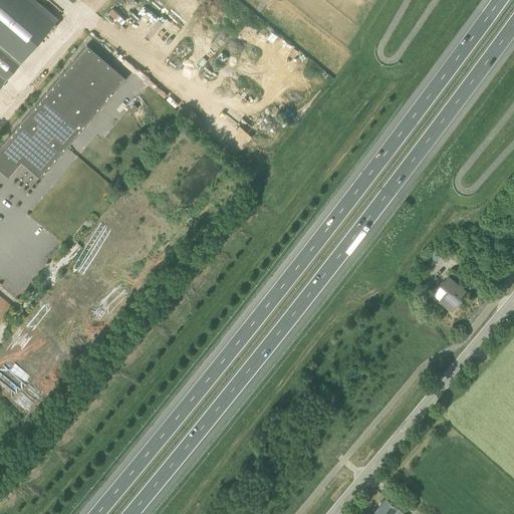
[(0,0),(0,85),(6,79),(25,57),(57,18),(36,0),(0,0)]
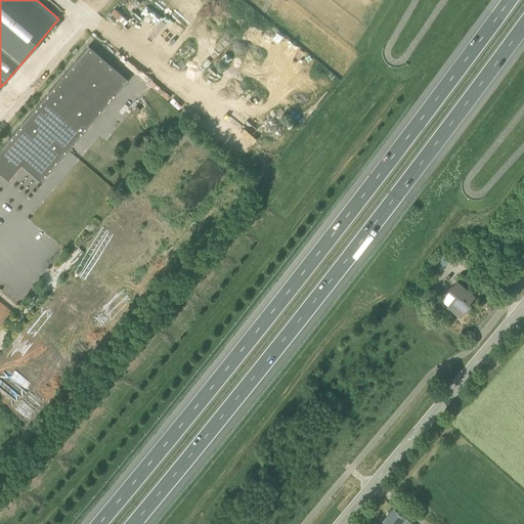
[(119,29),(127,20),(114,7),(105,15),(119,29)]
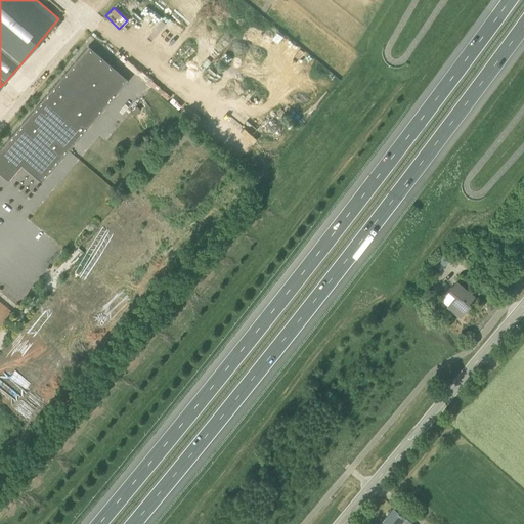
[(0,148),(0,172),(9,180),(23,165),(42,182),(129,80),(89,45),(0,148)]
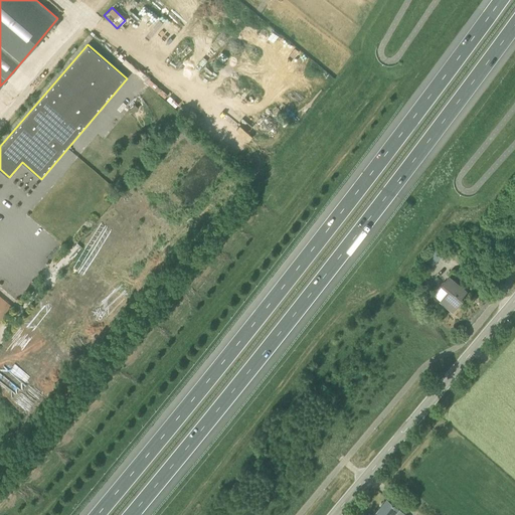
[(135,105),(130,111),(134,114),(139,108),(135,105)]
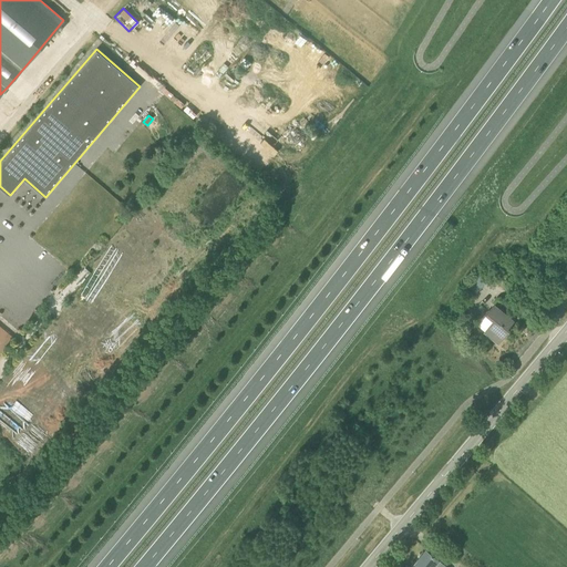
[(480,274),(468,286),(476,291),(486,280),(480,274)]
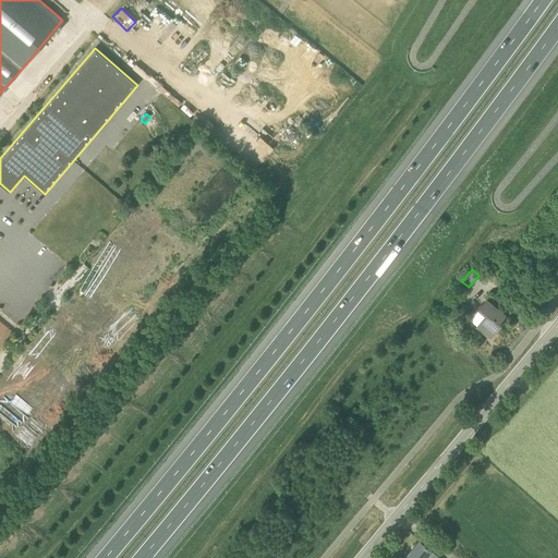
[(485,316),(476,327),(490,339),(502,324),(500,323),(507,315),(487,299),(477,311),(485,316)]
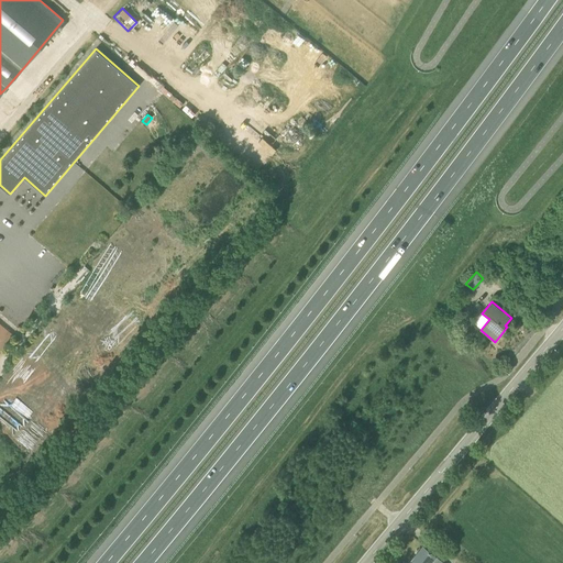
[(437,556),(423,545),(411,559),(417,562),(443,562),(435,556),(437,556)]
